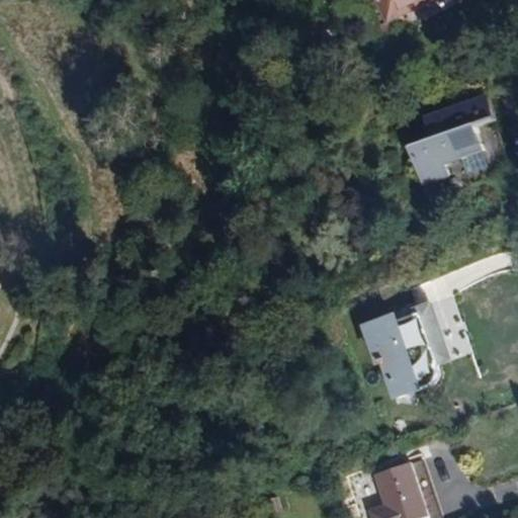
[(377,0),(381,7),(387,20),(429,0),(377,0)]
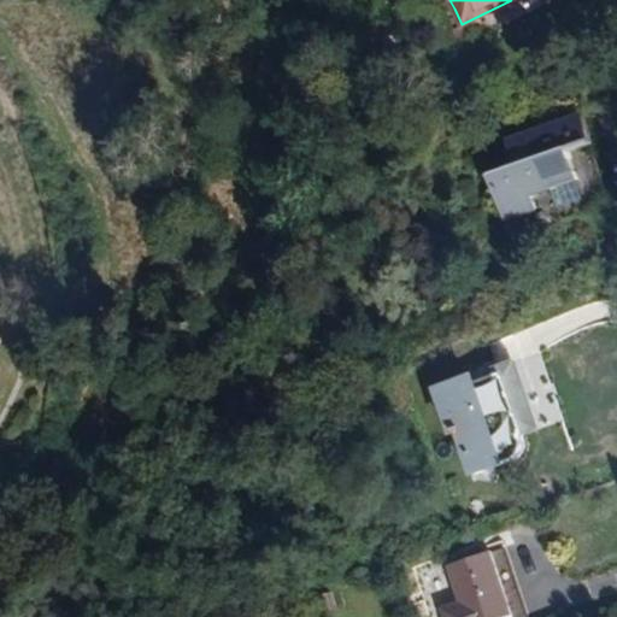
[(503,135),(512,164),(483,172),(498,218),(532,207),(527,197),(547,189),(554,210),(583,200),(577,182),(566,147),(585,141),(575,112),(503,135)]
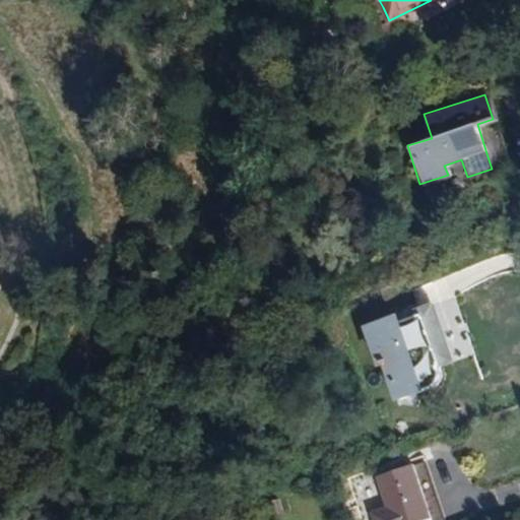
[(474,355),(454,297),(418,310),(438,368),(474,355)]
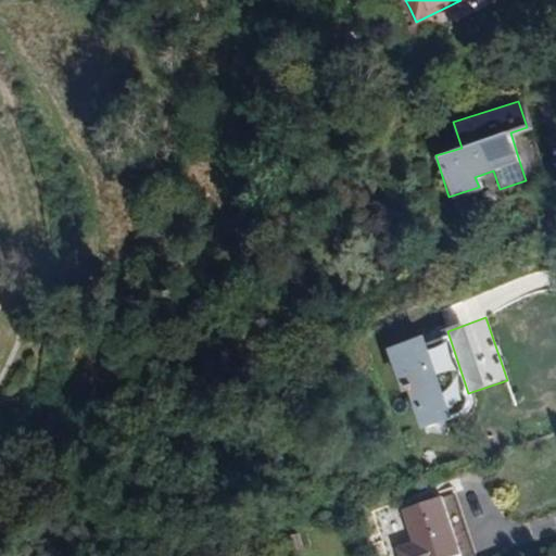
[(401,390),(406,390),(420,428),(453,415),(458,411),(463,404),(464,396),(463,390),(445,338),(426,345),(421,338),(388,350),(401,390)]
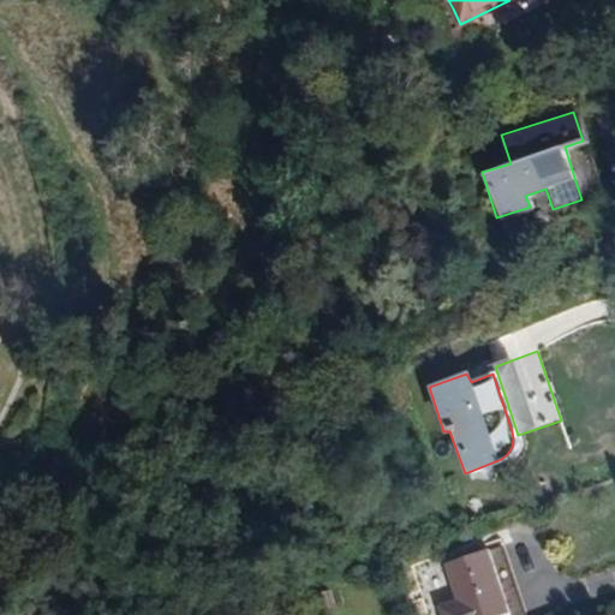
[(501,614),(511,611),(490,549),(443,565),(454,598),(437,603),(440,614),(501,614)]
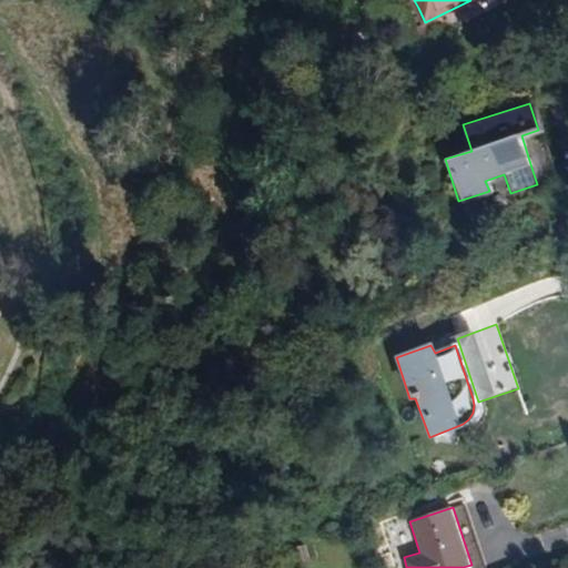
All buildings are outlined.
